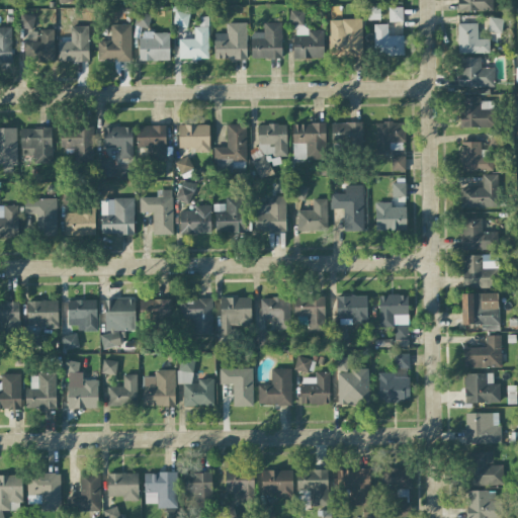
[(492,11),(492,0),(457,0),(458,12),(492,11)]
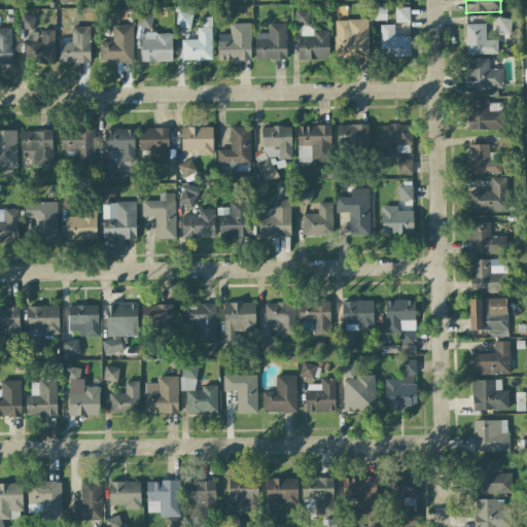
[(395,23),(410,22),(409,7),(394,7),(395,23)]
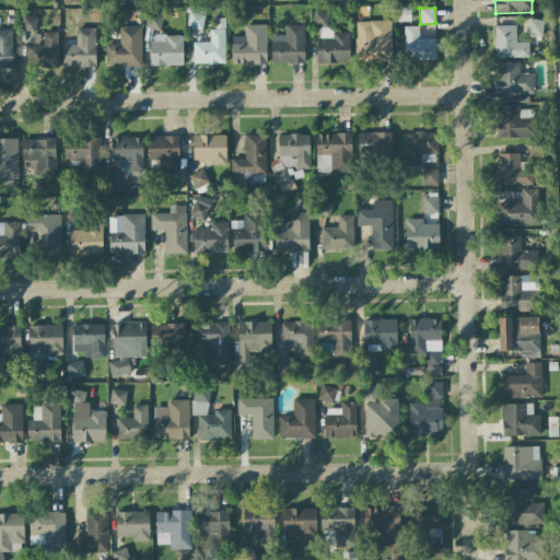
[(328,12),(313,11),(312,25),(327,26),(328,12)]
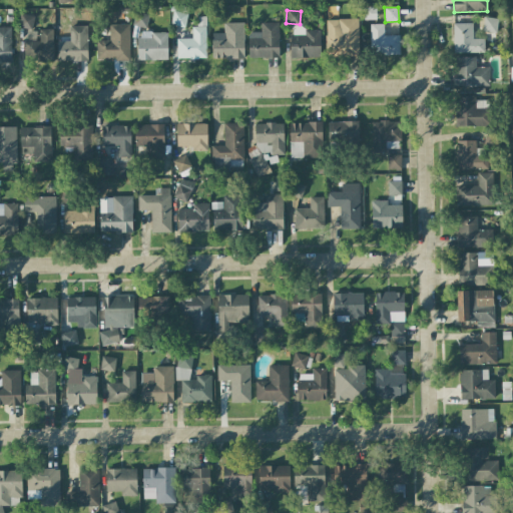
[(148,14),(133,13),(132,26),(146,27),(148,14)]
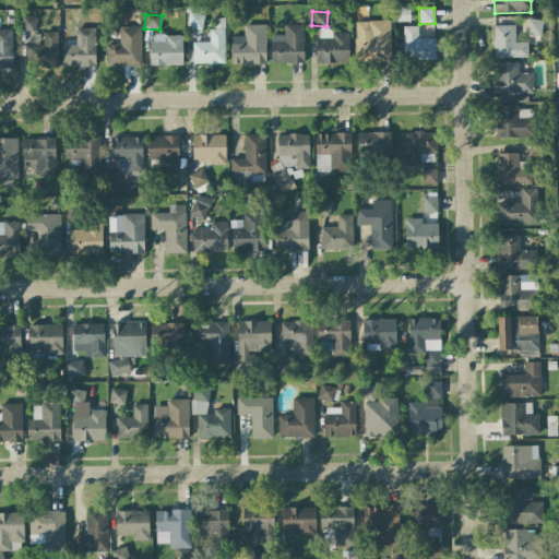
[(20,30),(35,32),(37,18),(22,15),(20,30)]
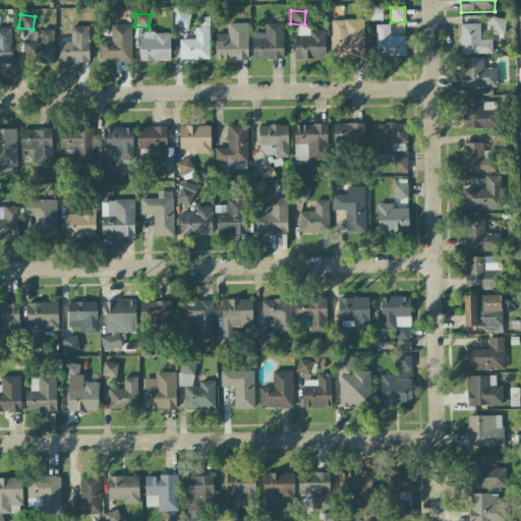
[(209,17),(200,17),(200,26),(194,27),(194,39),(179,40),(179,60),(210,59),(209,17)]
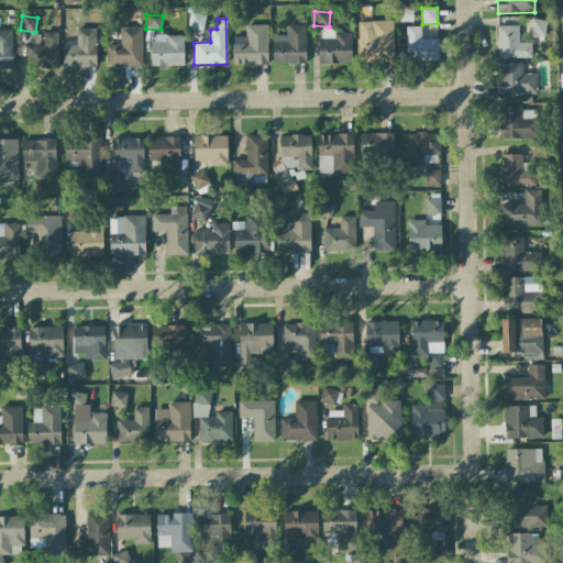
[(543,36),(547,21),(531,19),(529,34),(543,36)]
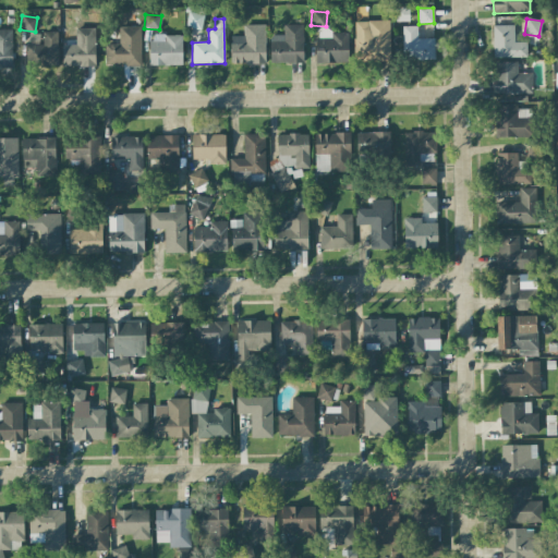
[(389,21),(353,22),(354,59),(390,58),(389,21)]
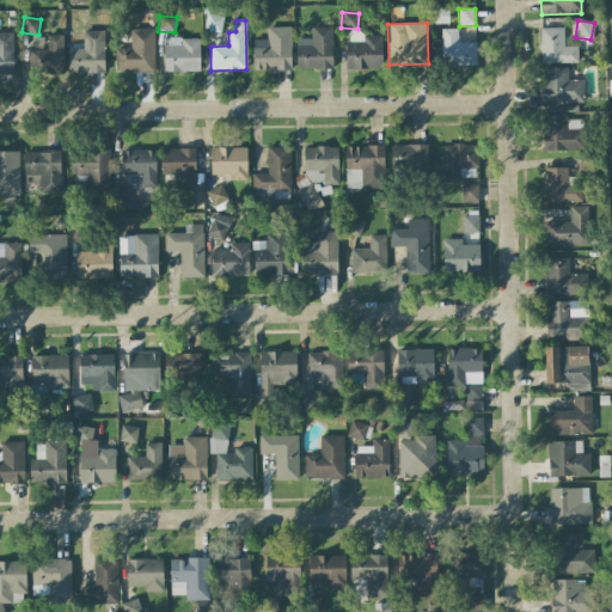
[(331,69),(331,28),(311,26),(311,38),(295,38),(295,68),(331,69)]
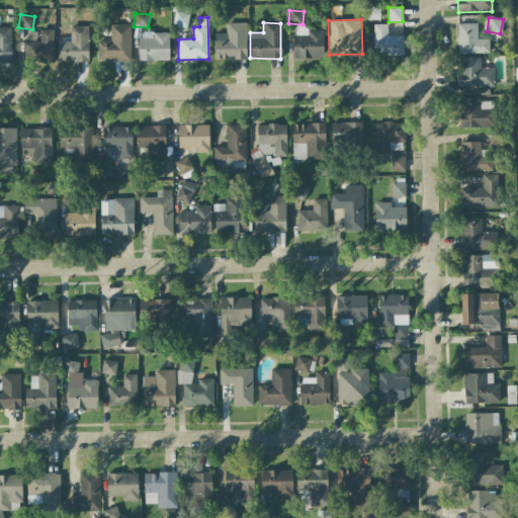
[(246,23),(226,23),(226,39),(213,39),(213,60),(246,59),(246,23)]
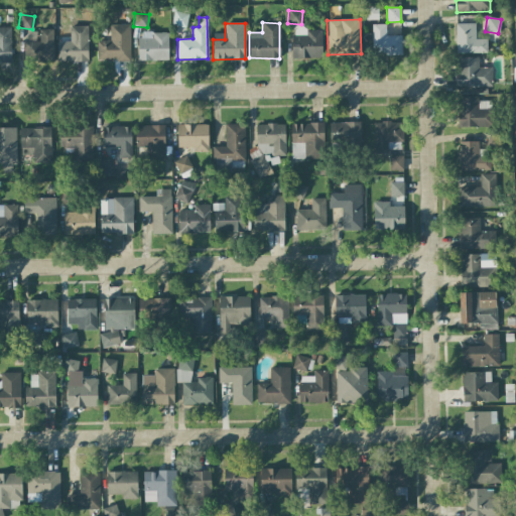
[(475,23),(455,23),(456,53),(487,52),(487,38),(476,38),(475,23)]
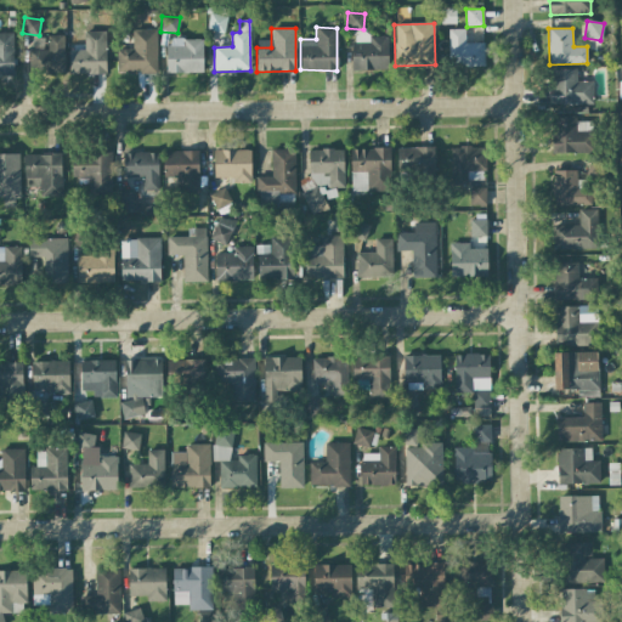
[(117,73),(157,73),(157,29),(131,29),(131,49),(117,49),(117,73)]
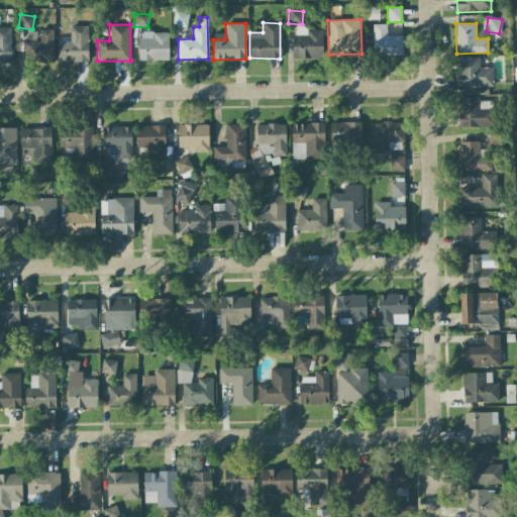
[(402,55),(402,35),(386,35),(386,24),(373,24),(373,55),(402,55)]
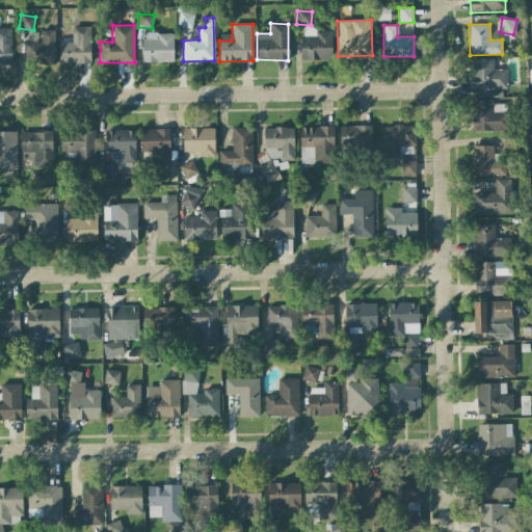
[(90,63),(90,26),(75,26),(75,62),(90,63)]
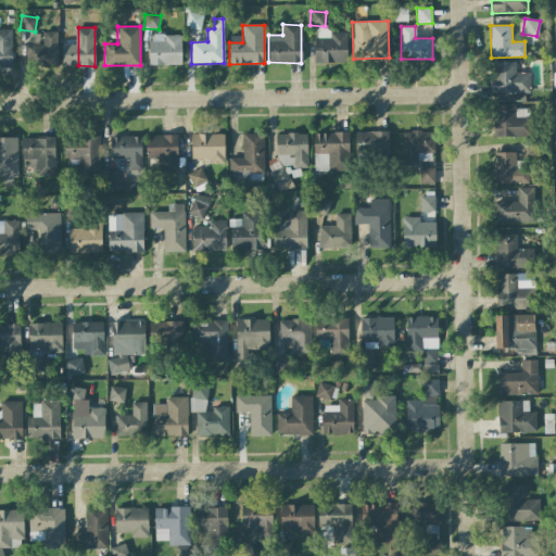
[(12,29),(0,28),(0,67),(11,68),(12,29)]
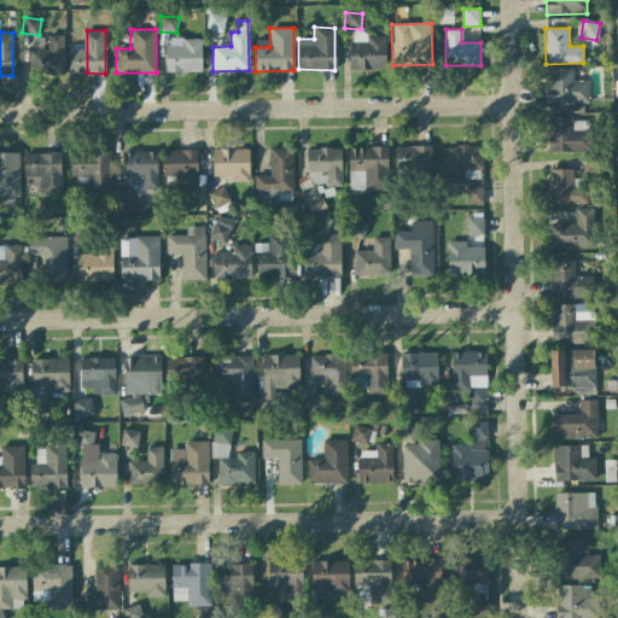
[(29,69),(63,73),(65,44),(46,42),(46,38),(31,36),(29,69)]
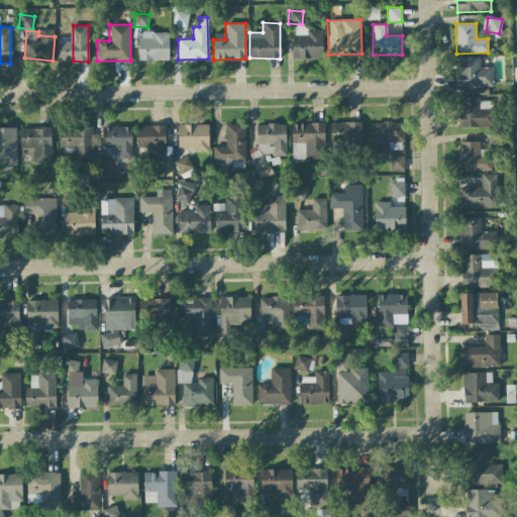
[(137,38),(138,60),(169,60),(168,32),(152,33),(152,37),(137,38)]
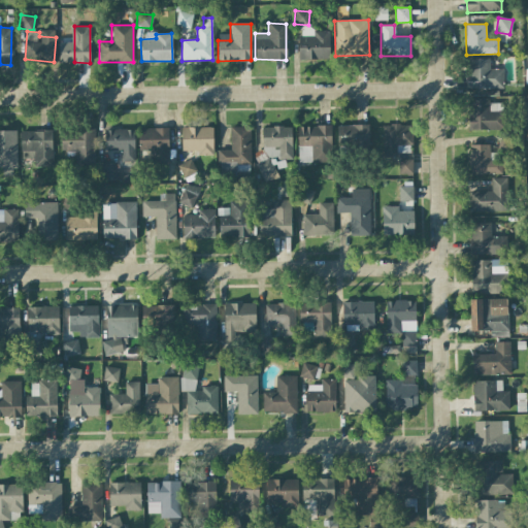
[(489,59),(467,59),(468,89),(503,88),(502,69),(489,69),(489,59)]
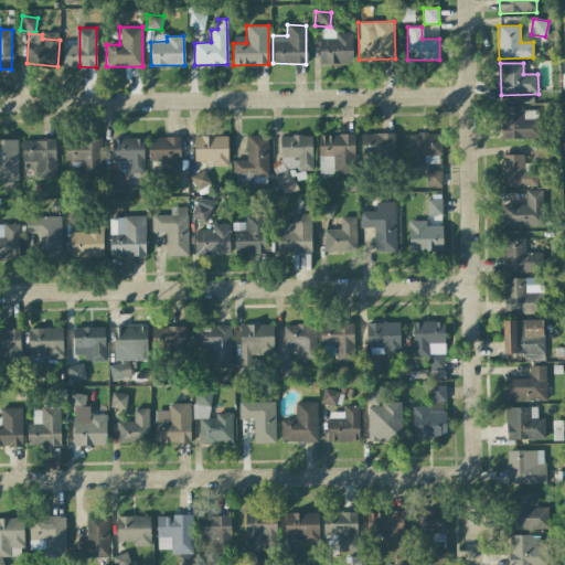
[(501,139),(540,138),(539,110),(523,110),(523,105),(500,106),(501,139)]
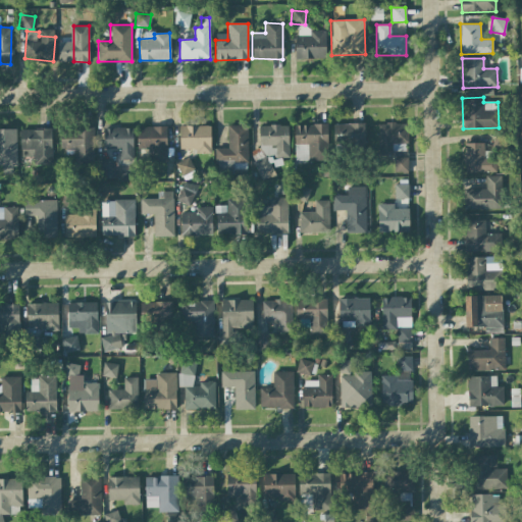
[(364,123),(332,124),(333,146),(365,145),(364,123)]
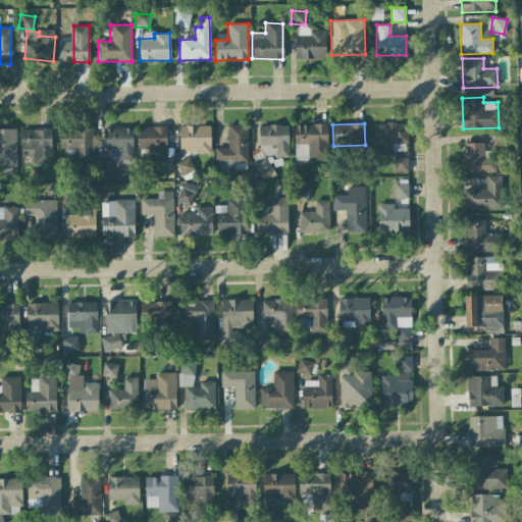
[(407,152),(407,123),(375,123),(375,156),(393,156),(393,152),(407,152)]
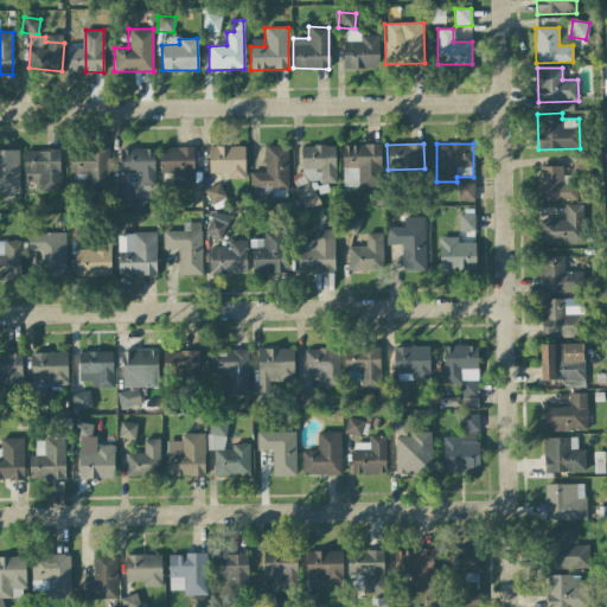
[(300,146),(301,170),(320,168),(320,183),(336,183),(334,145),(300,146)]
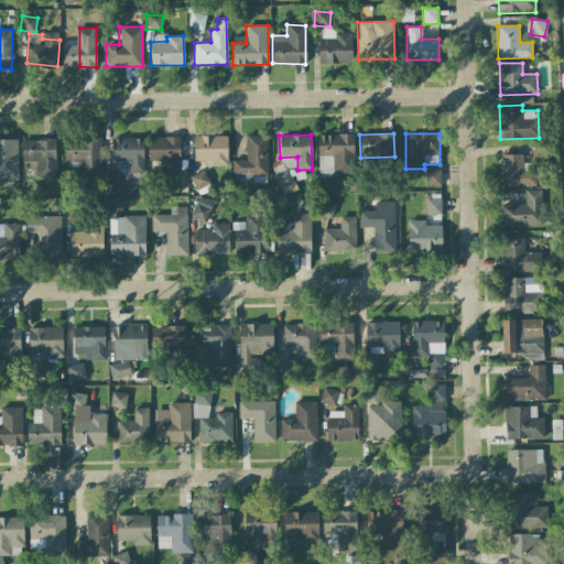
[(317,174),(354,173),(353,134),(317,134),(317,174)]
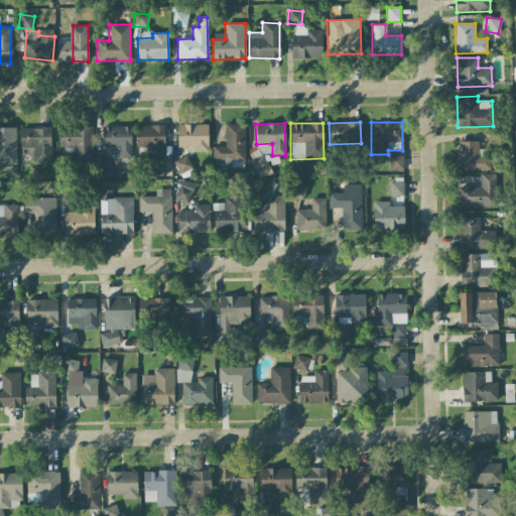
[(208,124),(177,125),(177,148),(192,147),(192,151),(208,151),(208,124)]
